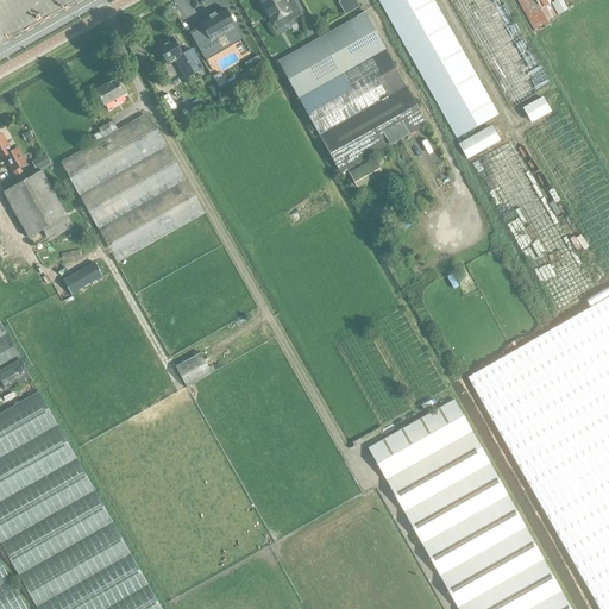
[(302,14),(294,0),(259,0),(272,23),(284,16),(288,23),(302,14)]
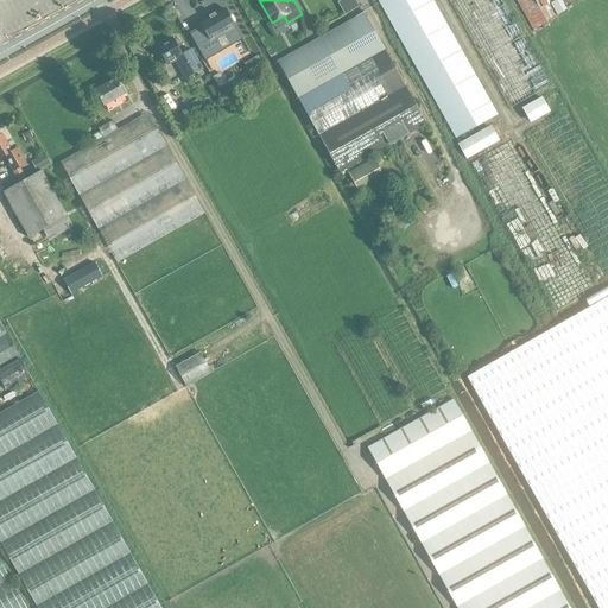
[(355,0),(341,0),(339,2),(344,14),(359,6),(355,0)]
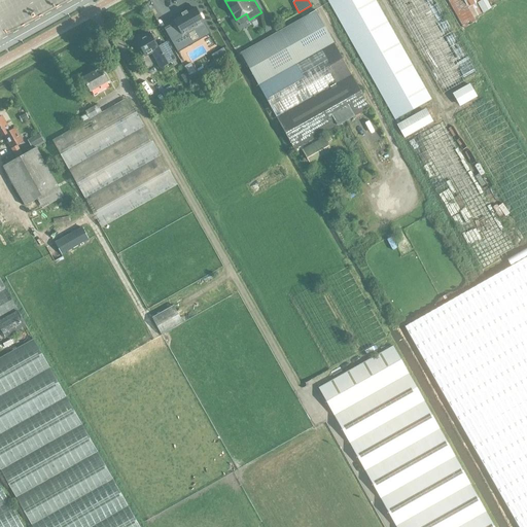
[(326,0),(394,120),(431,100),(375,0),(326,0)]
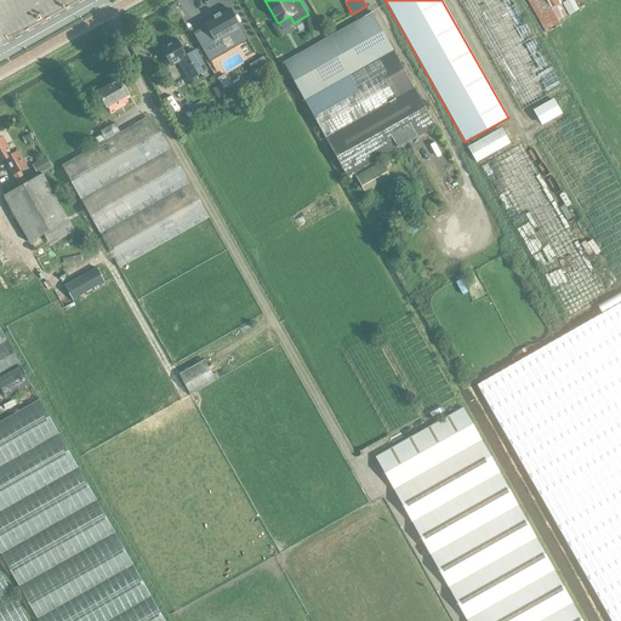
[(465,0),(517,108),(557,89),(514,0),(465,0)]
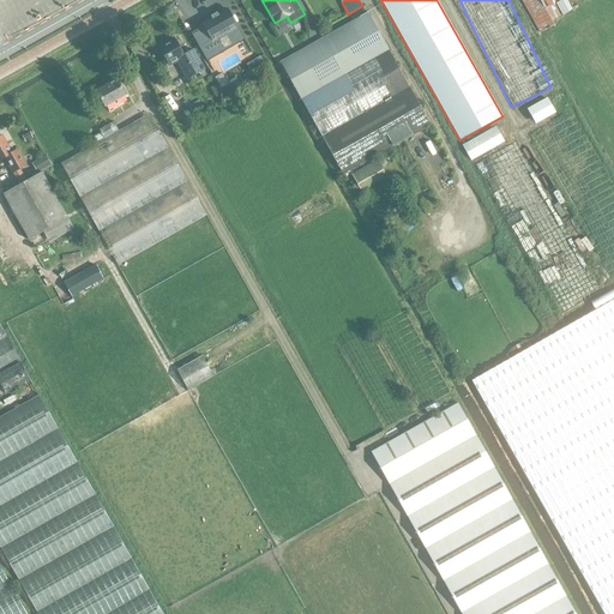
[(553,25),(551,20),(563,16),(571,10),(565,0),(521,0),(539,32),(553,25)]
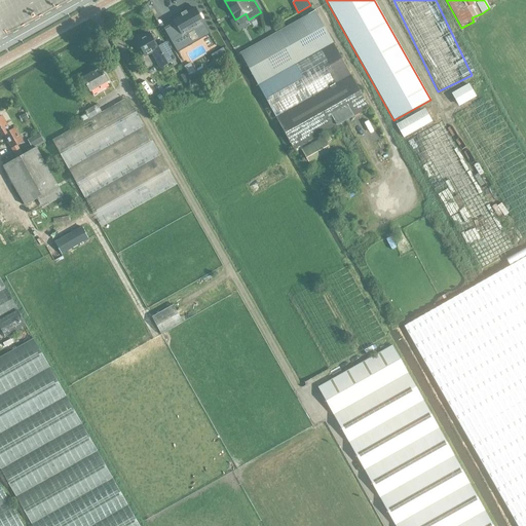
[(171,38),(170,39),(178,52),(179,52),(177,49),(186,44),(191,41),(187,34),(186,32),(192,28),(194,31),(194,30),(198,37),(208,32),(210,34),(203,22),(203,21),(202,22),(195,7),(187,12),(186,10),(181,13),(182,15),(174,20),(181,33),(172,39),(171,38)]
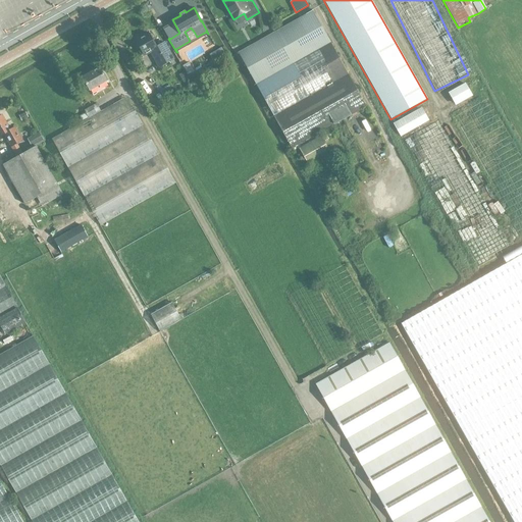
[(243,61),(273,115),(348,73),(312,10),(254,43),(258,52),(243,61)]
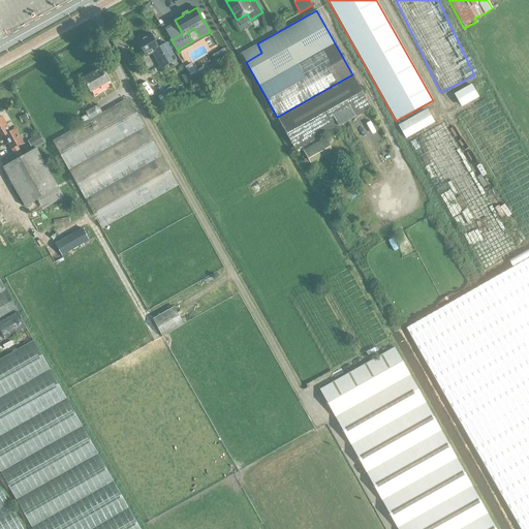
[(144,58),(153,53),(161,68),(177,60),(166,41),(158,45),(151,32),(136,40),(142,50),(138,51),(144,58)]
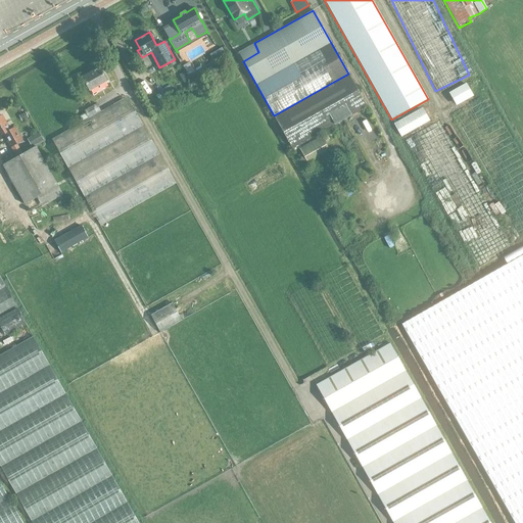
[(90,91),(107,82),(99,67),(82,77),(90,91)]
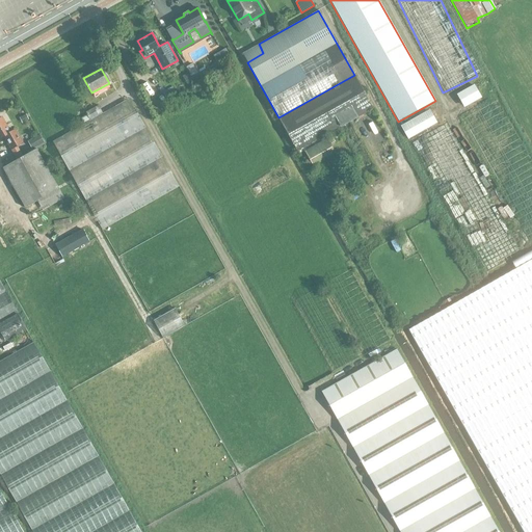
[(354,75),(278,117),(298,154),(304,151),(323,140),(321,137),(325,135),(326,138),(327,139),(335,135),(333,131),(373,108),(354,75)]
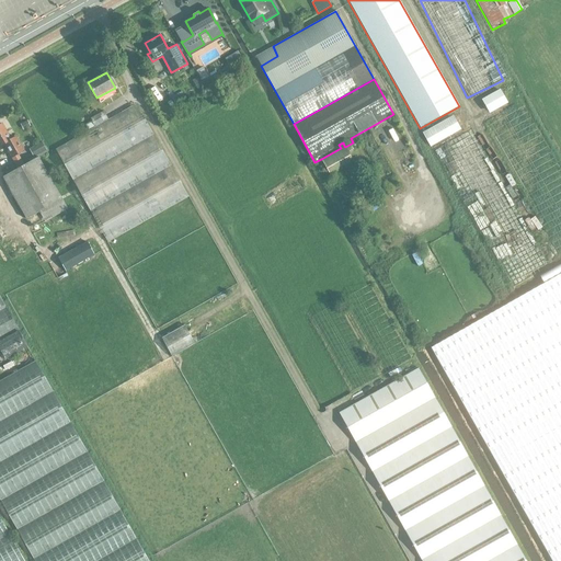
[(507,103),(500,91),(500,89),(481,100),(489,113),(507,103)]
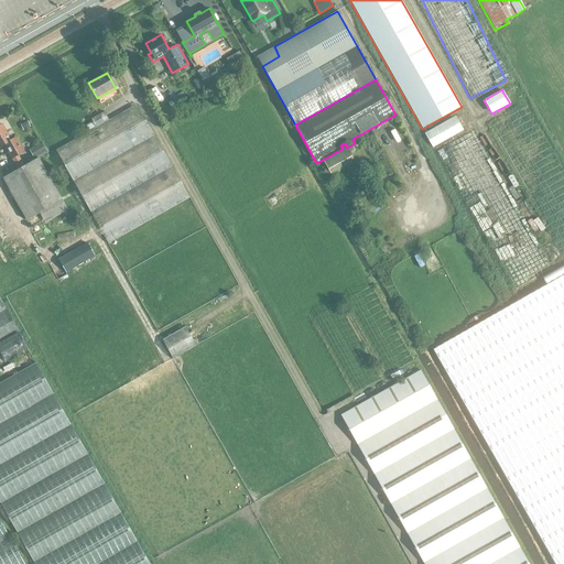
[(87,120),(87,198),(100,226),(114,227),(115,226),(121,226),(123,231),(152,218),(147,218),(188,199),(143,101),(109,117),(107,111),(87,120)]
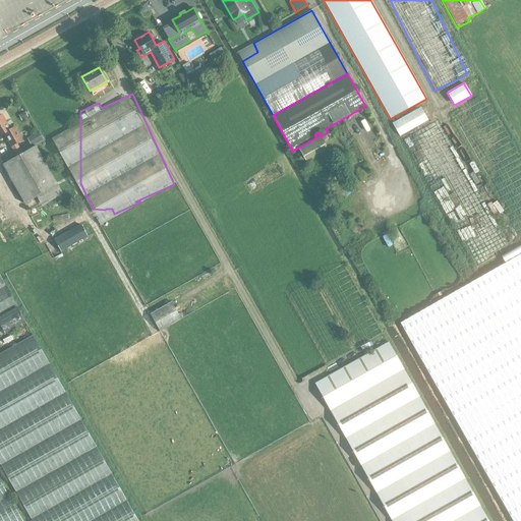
[(399,136),(427,120),(420,107),(392,123),(399,136)]
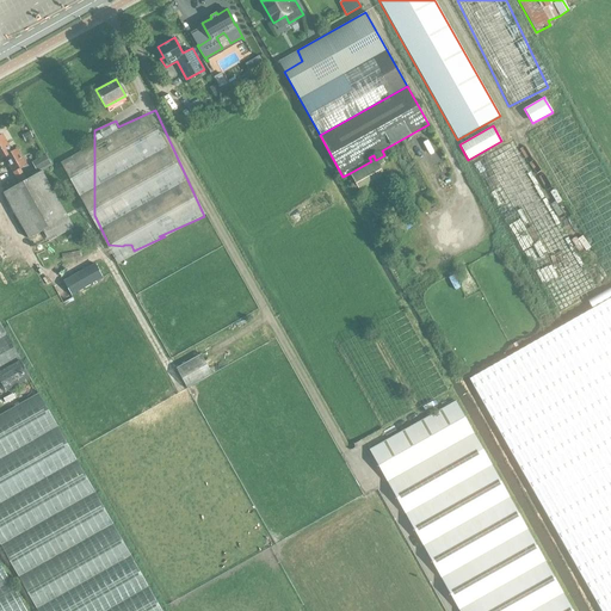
[(30,131),(22,135),(25,142),(34,137),(30,131)]
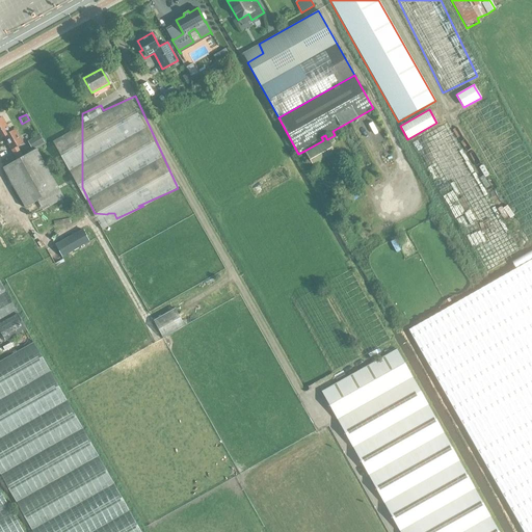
[(0,117),(0,139),(3,137),(17,160),(22,157),(17,145),(22,143),(15,130),(10,132),(2,117),(0,117)]
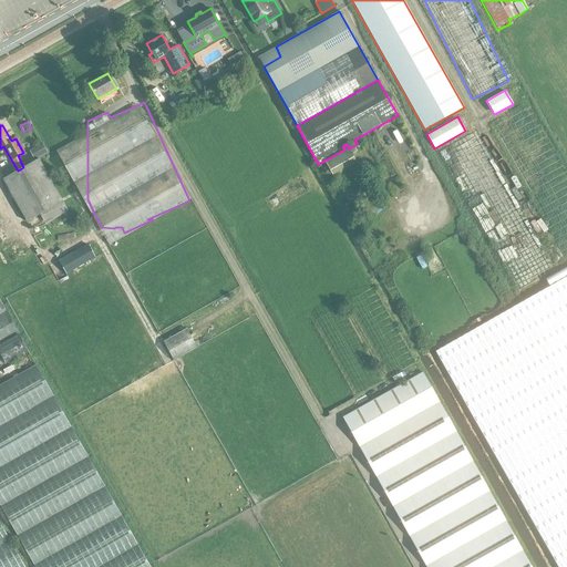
[(42,143),(30,151),(34,160),(47,152),(42,143)]
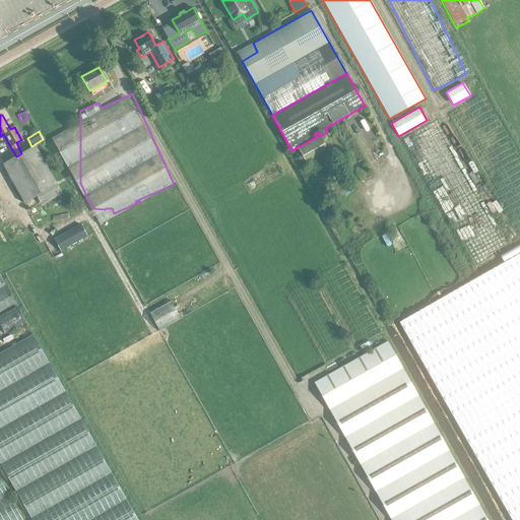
[(316,137),(298,147),(308,165),(329,152),(320,136),(319,135),(316,137)]
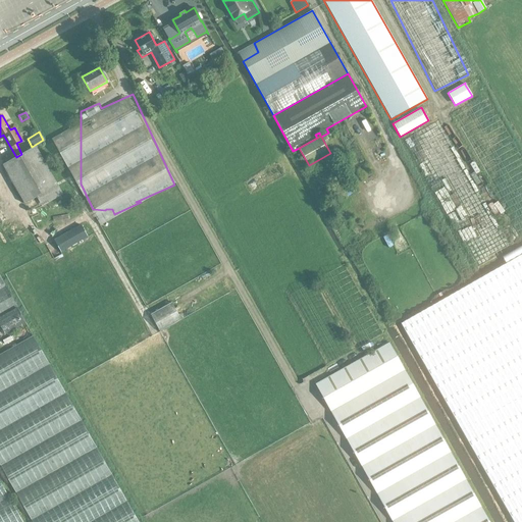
[(465,209),(482,202),(459,142),(431,153),(428,144),(423,146),(421,142),(418,143),(416,138),(414,139),(455,238),(465,233),(459,219),(468,216),(465,209)]
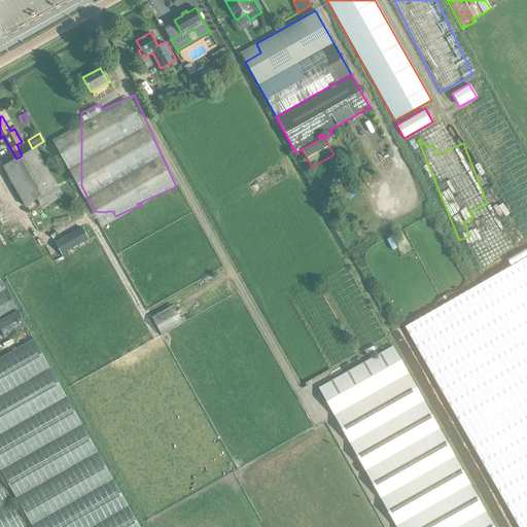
[(322,178),(326,186),(332,183),(328,175),(322,178)]
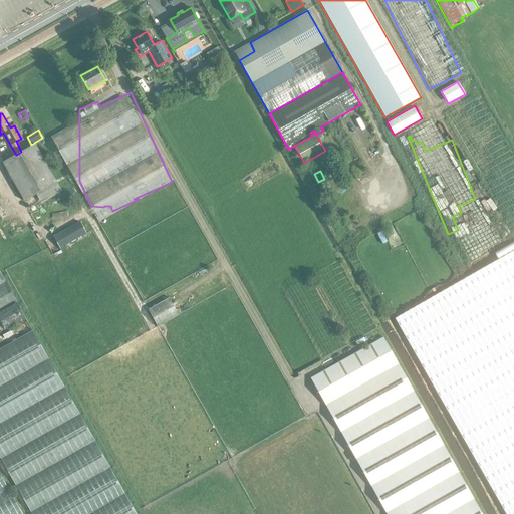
[(80,219),(54,235),(61,247),(88,232),(80,219)]
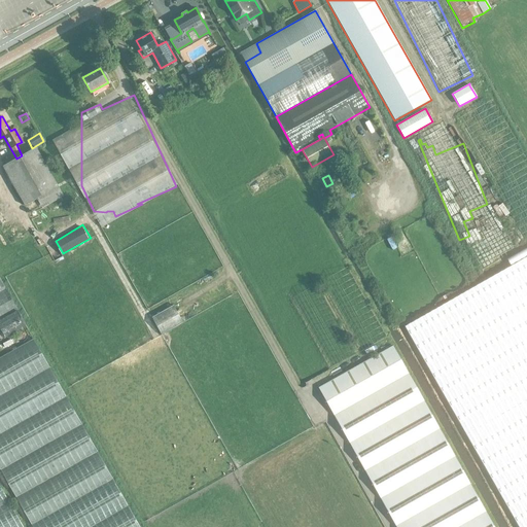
[(519,526),(526,526),(526,256),(406,326),(519,526)]
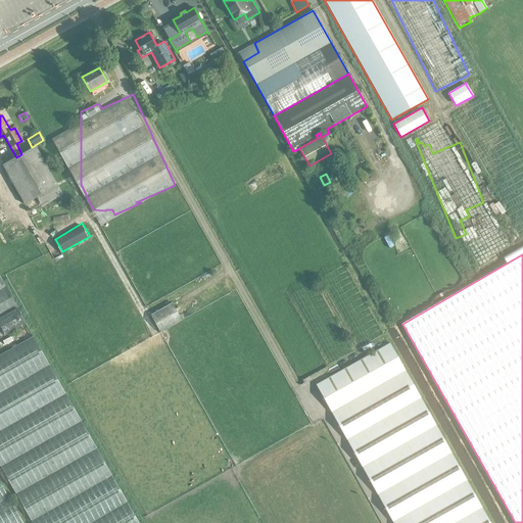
[(152,313),(160,330),(183,320),(175,301),(152,313)]
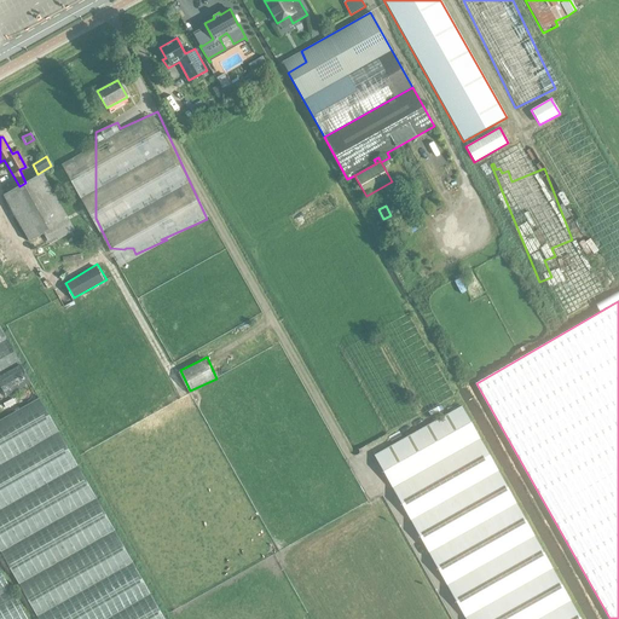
[(0,544),(38,618),(161,618),(47,394),(0,417),(0,544)]
